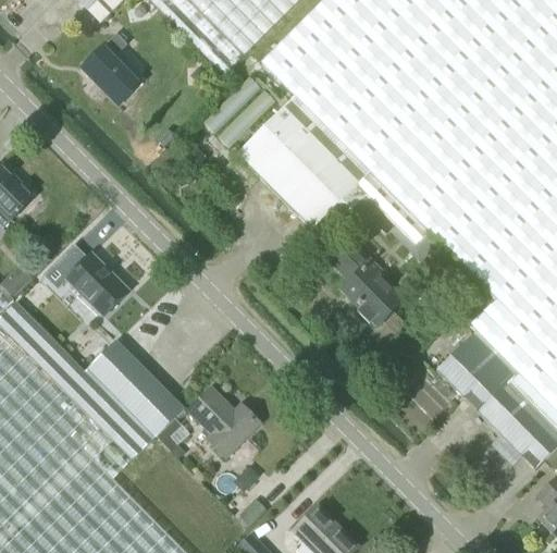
[(78,0),(87,9),(100,22),(121,0),(150,0),(224,74),(243,54),(187,0),(78,0)]
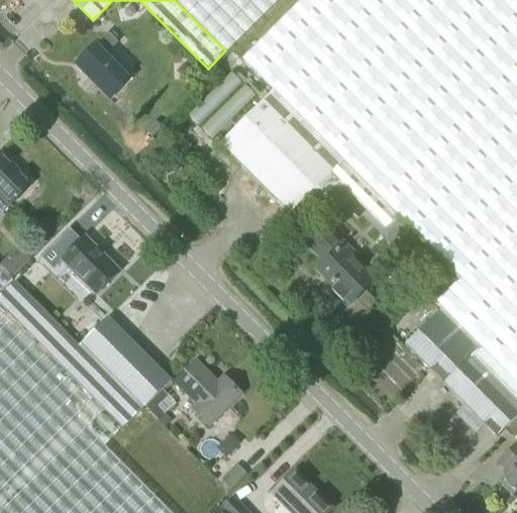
[(174,0),(225,50),(276,0),(174,0)]
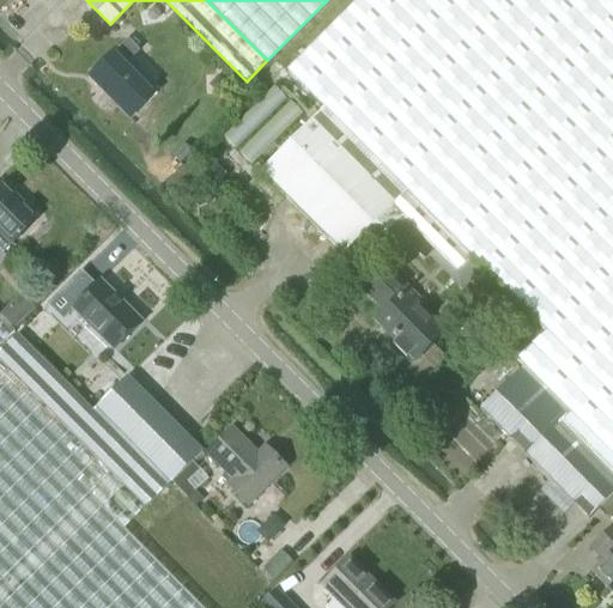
[(323,105),(260,170),(344,254),(360,237),(370,247),(371,244),(384,259),(417,226),(438,247),(459,267),(473,253),(536,316),(612,239),(612,0),(356,0),(286,70),(323,105)]
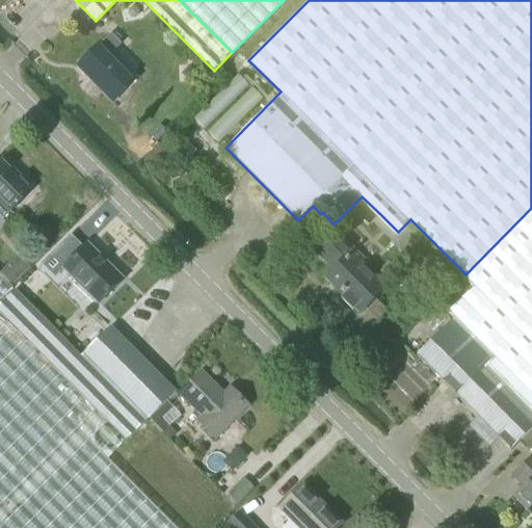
[(136,77),(111,52),(122,41),(110,31),(101,42),(78,66),(113,100),(136,77)]
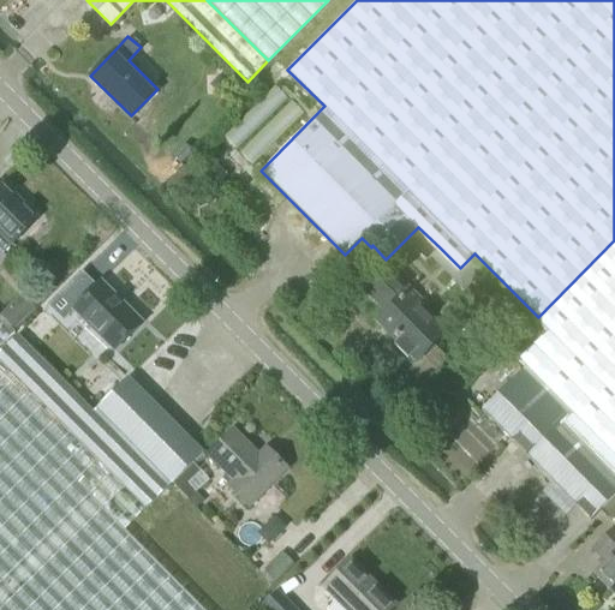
[(221,72),(215,78),(215,88),(221,94),(232,83),(221,72)]
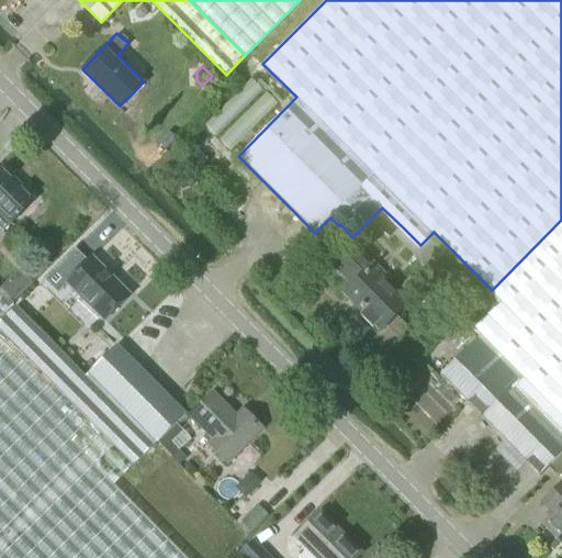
[(169,131),(158,141),(164,146),(175,136),(169,131)]
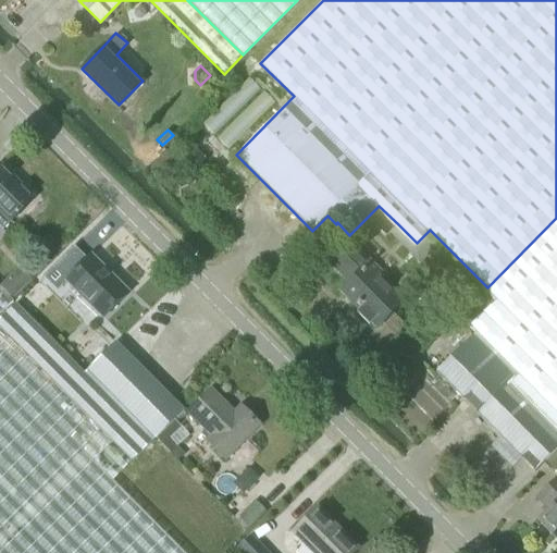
[(0,222),(3,225),(34,193),(0,161),(0,222)]
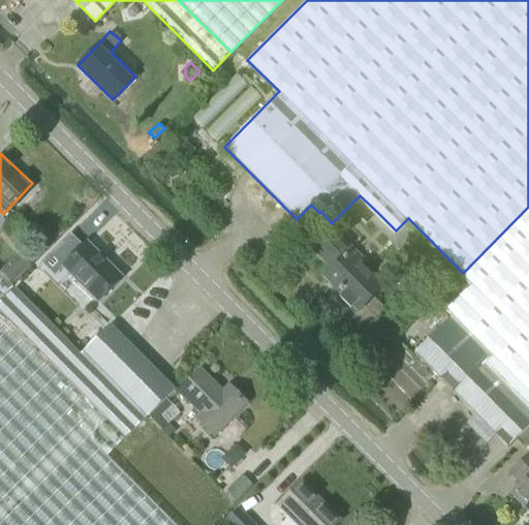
[(446,317),(413,351),(438,376),(454,392),(456,394),(508,445),(520,434),(525,439),(528,443),(528,207),(463,273),(465,275),(465,276),(471,283),(446,307),(450,313),(446,317)]
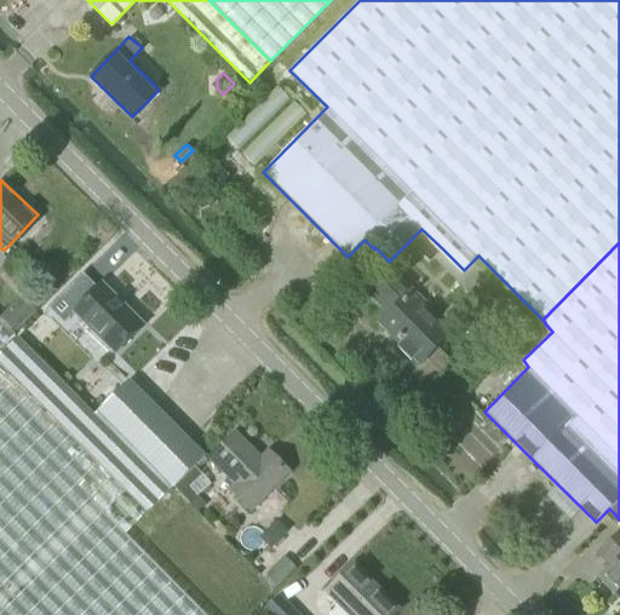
[(423,299),(390,268),(368,292),(391,314),(382,325),(402,344),(399,346),(412,358),(414,356),(420,362),(448,333),(418,304),(423,299)]
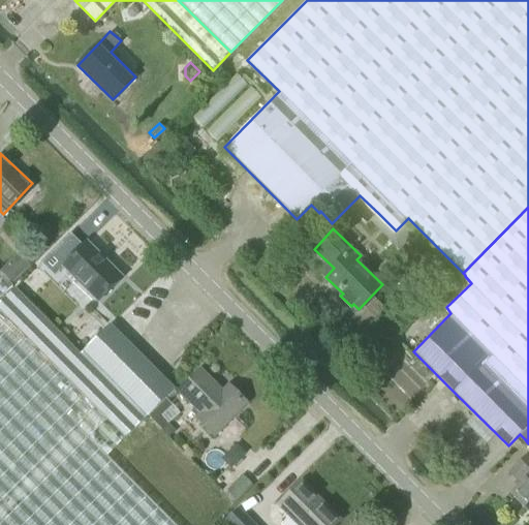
[(63,264),(98,299),(122,276),(87,241),(63,264)]
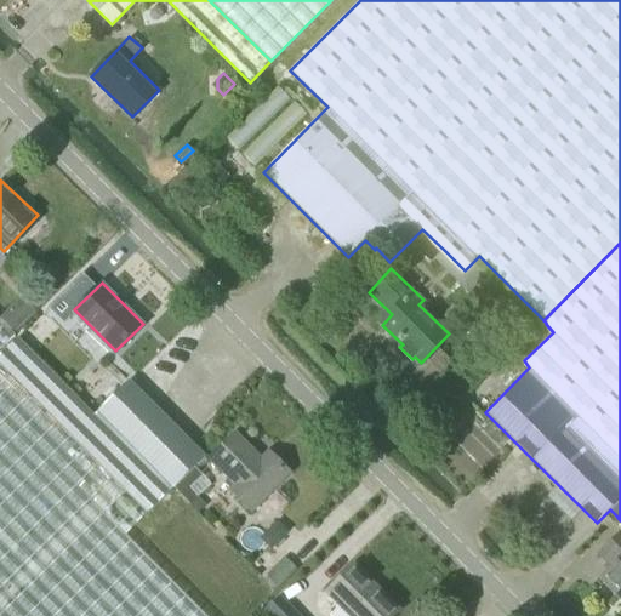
[(0,346),(15,331),(0,315),(0,346)]
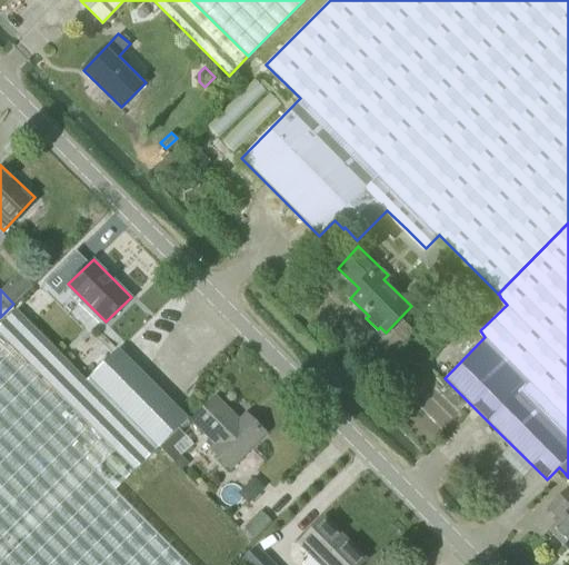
[(191,564),(116,488),(156,448),(160,445),(175,459),(182,467),(189,461),(181,453),(173,446),(186,434),(178,427),(188,417),(119,348),(87,380),(17,307),(0,323),(0,564),(191,564)]
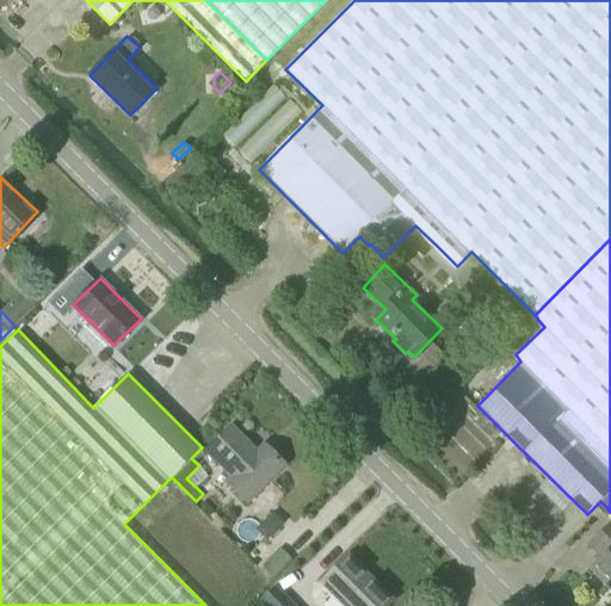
[(230,426),(207,450),(224,468),(218,472),(244,498),(248,501),(270,480),(284,464),(264,444),(255,453),(248,446),(250,444),(230,426)]
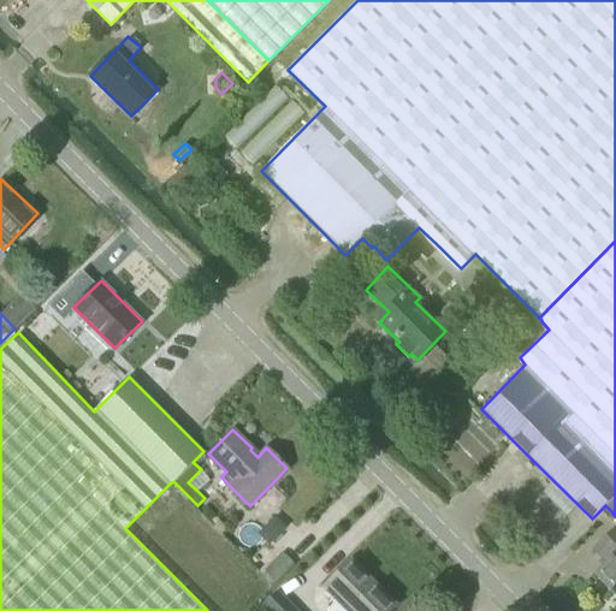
[(615,526),(594,550),(605,561),(594,571),(598,574),(600,571),(615,586),(615,526)]
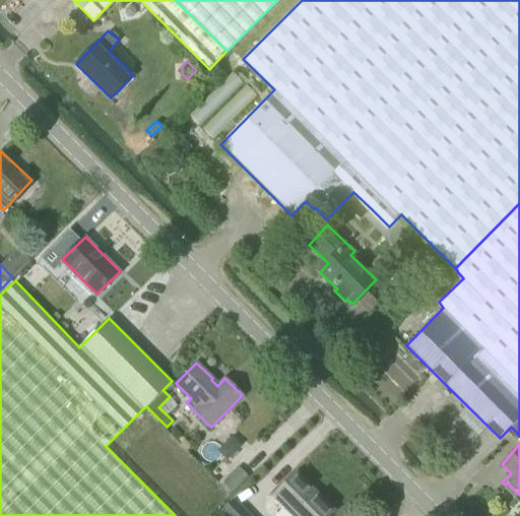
[(238,464),(223,479),(233,490),(248,474),(238,464)]
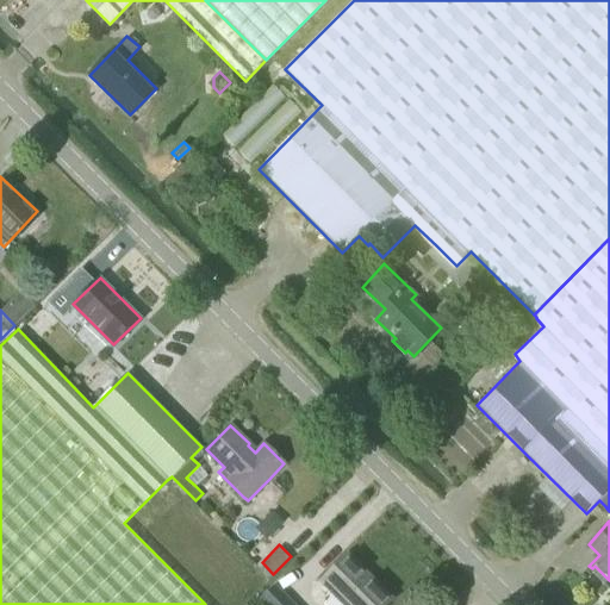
[(347,604),(384,604),(393,596),(347,552),(321,579),(347,604)]
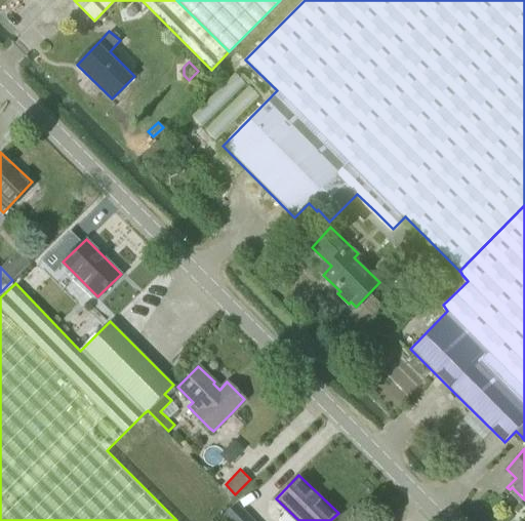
[(235,504),(224,515),(230,520),(231,520),(242,511),(235,504)]
